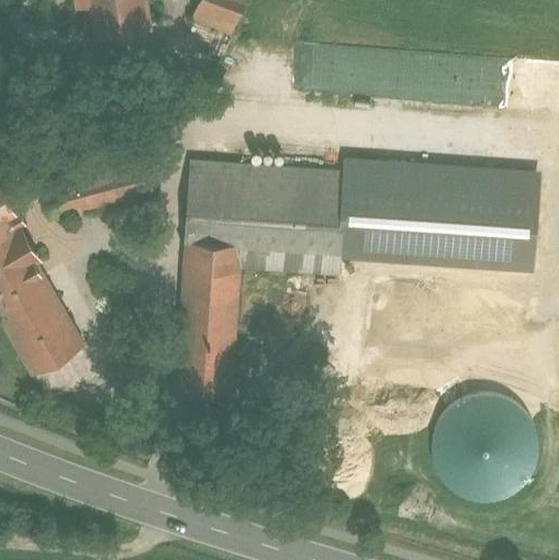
[(74,0),(76,11),(87,10),(92,45),(154,36),(148,0),(74,0)]
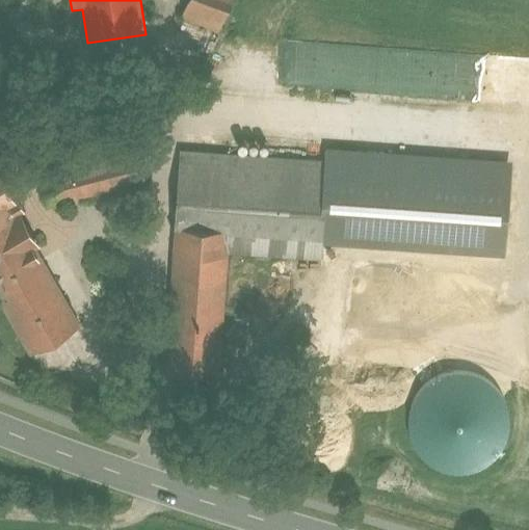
[(234,0),(188,0),(181,20),(221,34),(234,0)]
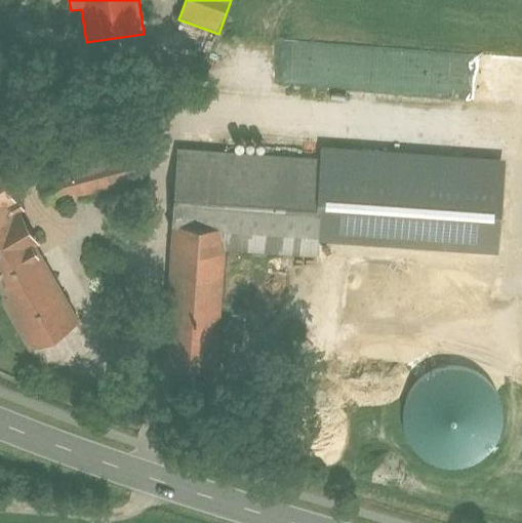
[(521,126),(509,127),(511,157),(521,156),(521,126)]
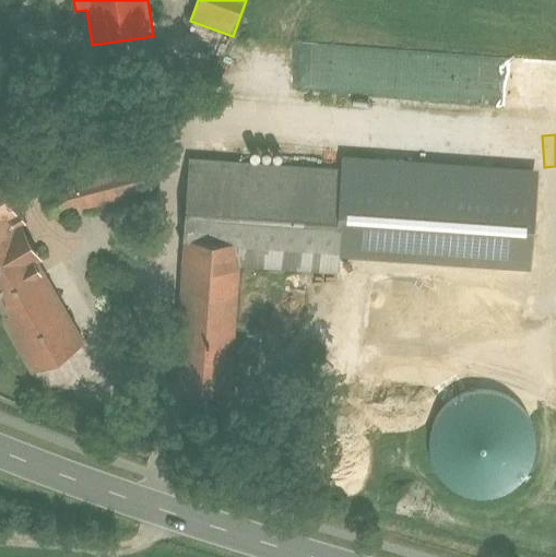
[(188,158),(179,263),(176,380),(235,382),(238,268),(339,276),(347,172),(188,158)]
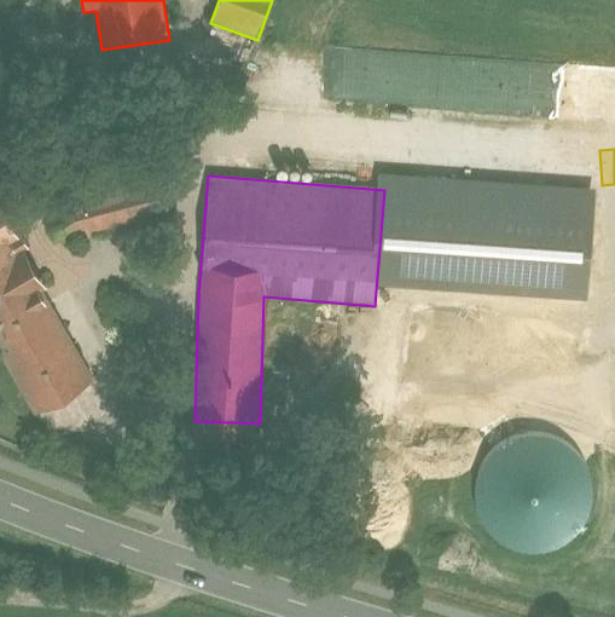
[(162,190),(98,208),(105,237),(170,219),(162,190)]
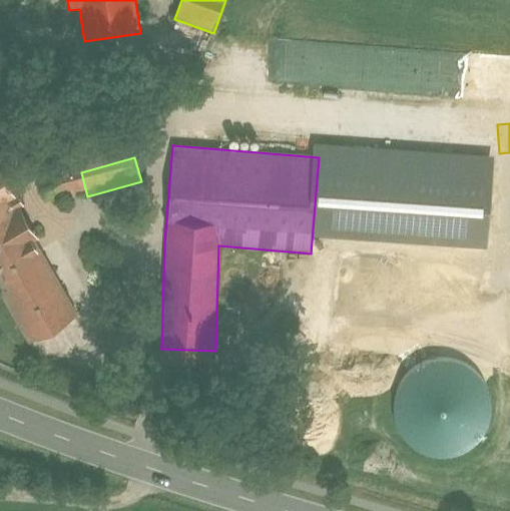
[(80,312),(0,170),(0,296),(26,343),(80,312)]
